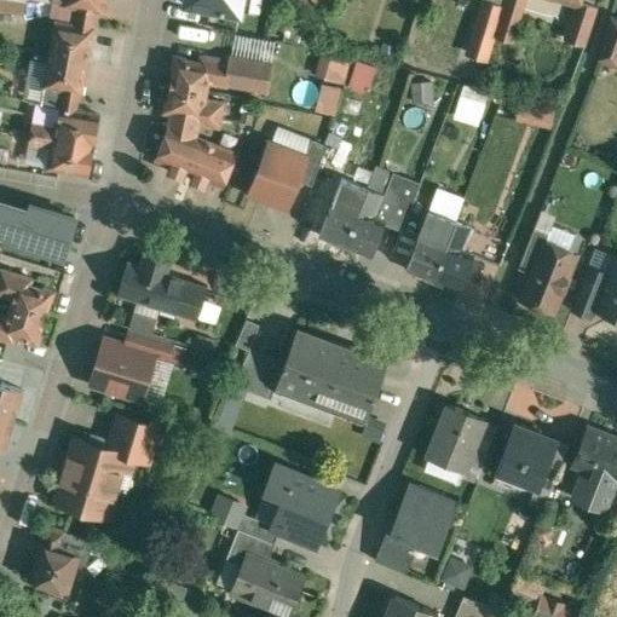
[(24,3),(0,0),(0,12),(22,17),(24,3)]
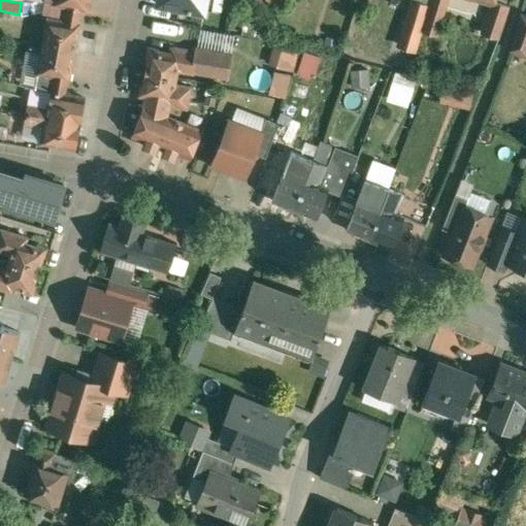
[(43,0),(43,3),(66,7),(66,6),(80,9),(87,10),(88,0),(43,0)]
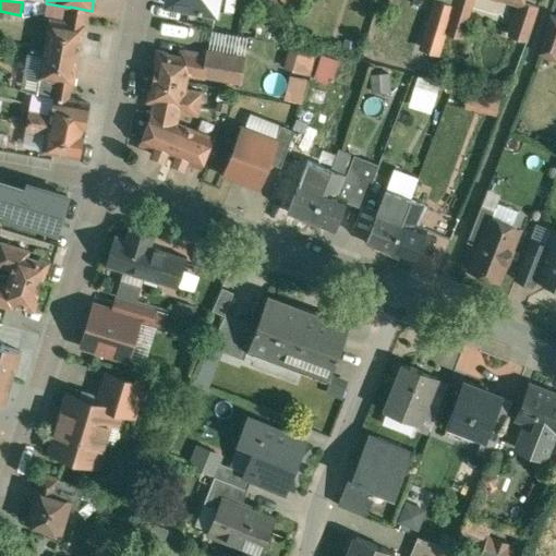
[(215,0),(166,0),(165,5),(214,14),(215,0)]
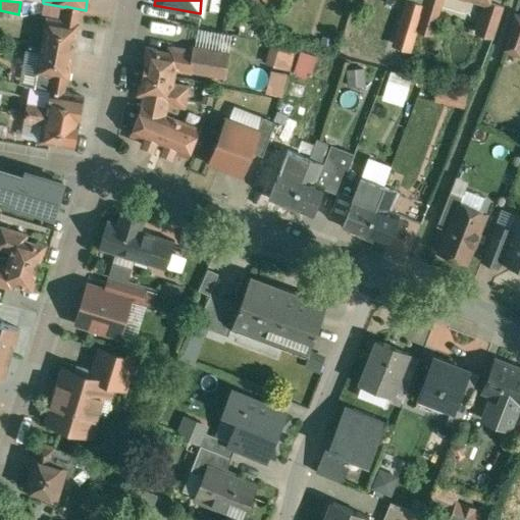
[(425,0),(421,16),(435,21),(442,0),(425,0)]
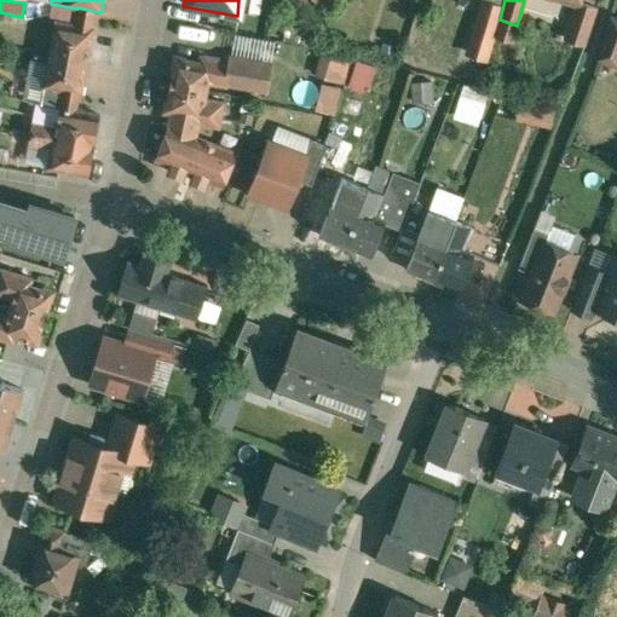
[(502,7),(483,1),(479,13),(499,19),(502,7)]
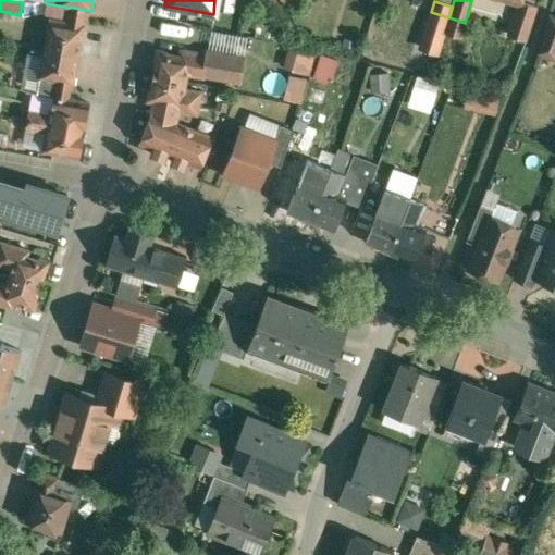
[(535,9),(520,3),(519,5),(517,4),(507,36),(526,41),(535,9)]
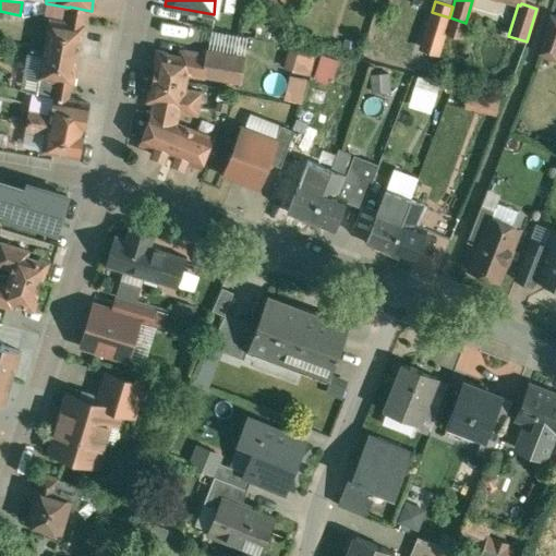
[(67,24),(50,21),(45,49),(76,56),(85,10),(70,7),(70,8),(67,24)]
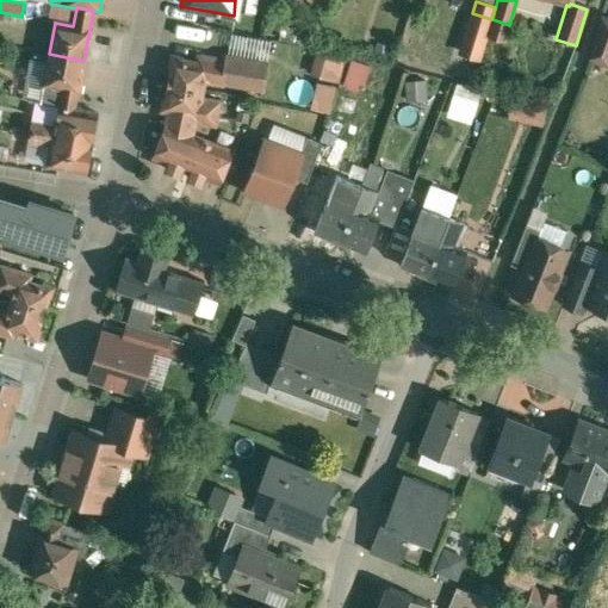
[(607,20),(601,18),(589,59),(607,66),(607,62),(607,20)]
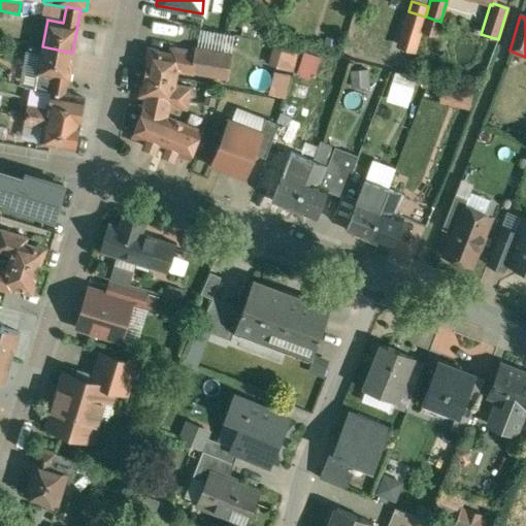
[(233,38),(208,35),(207,47),(232,51),(233,38)]
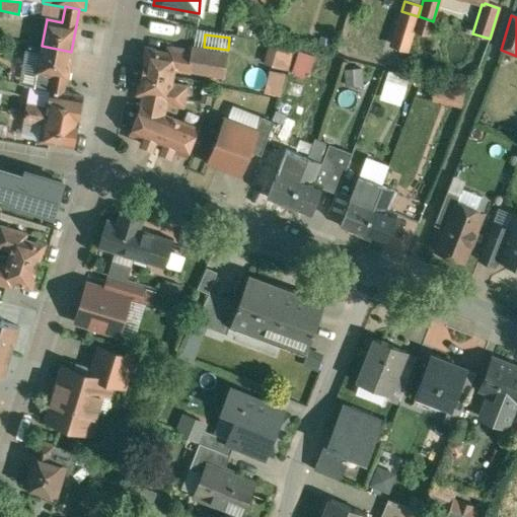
[(71,52),(42,46),(33,88),(50,91),(49,91),(63,94),(63,93),(71,52)]
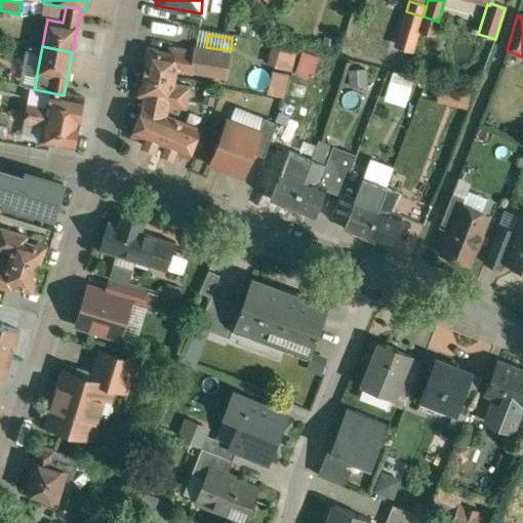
[(292,72),(297,52),(273,46),(268,66),(292,72)]
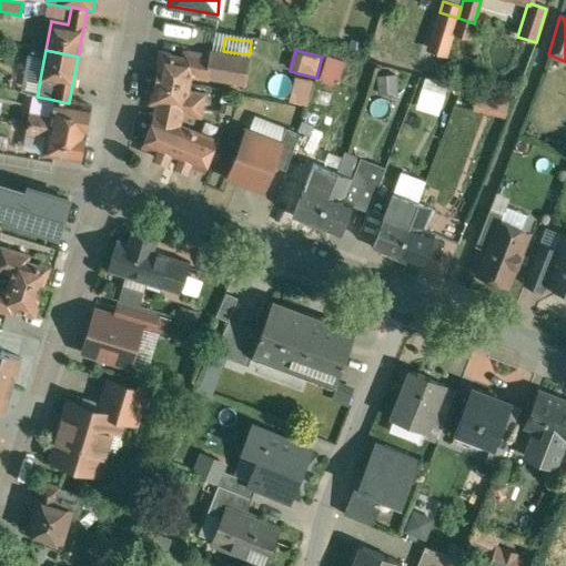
[(181,59),(169,57),(169,54),(158,52),(157,63),(158,64),(154,84),(169,88),(170,81),(188,84),(189,77),(206,80),(208,78),(243,83),(246,61),(210,54),(210,57),(182,51),(181,59)]
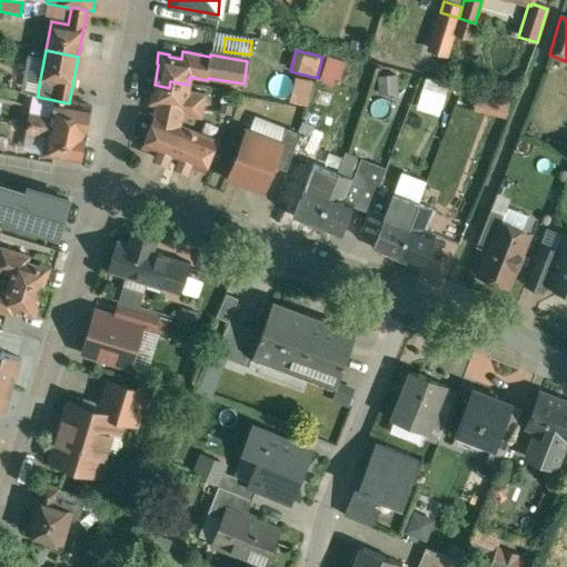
[(289,102),(307,108),(315,82),(297,77),(289,102)]
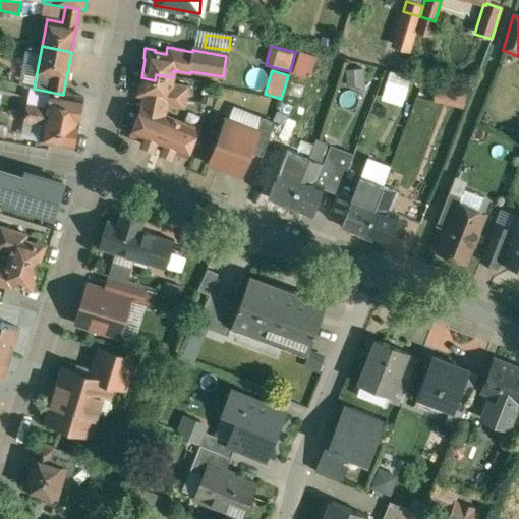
[(362,71),(347,71),(347,88),(363,88),(362,71)]
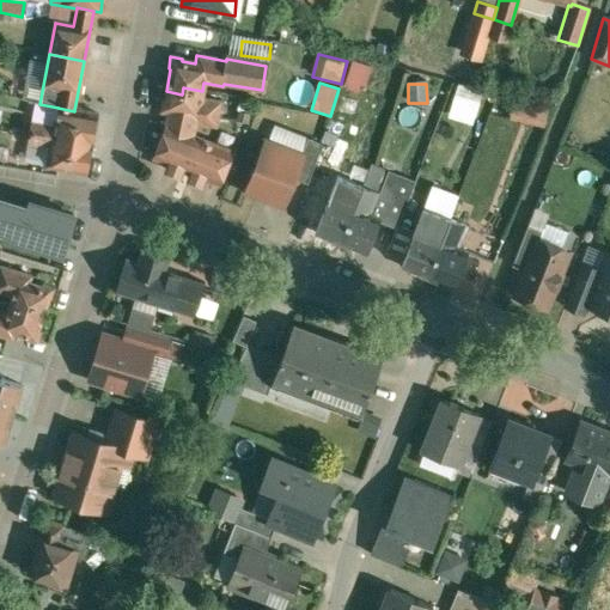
[(458,86),(447,117),(473,126),(483,95),(458,86)]
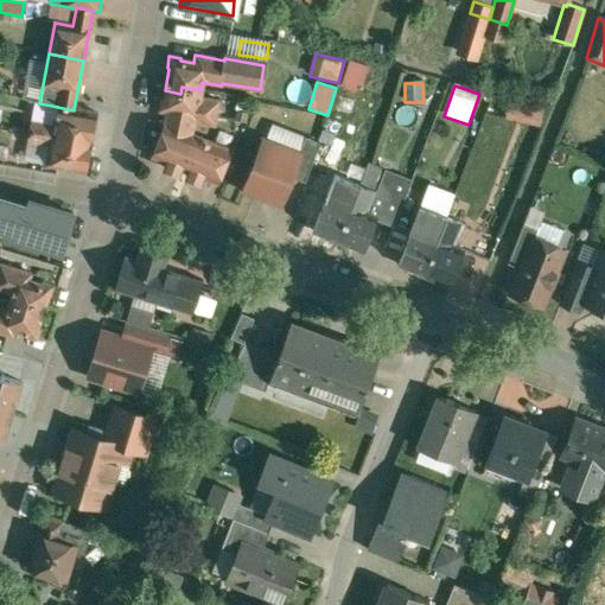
[(201,90),(182,87),(180,94),(165,90),(163,100),(161,100),(159,112),(167,113),(165,126),(190,135),(192,123),(214,126),(218,102),(199,99),(201,90)]
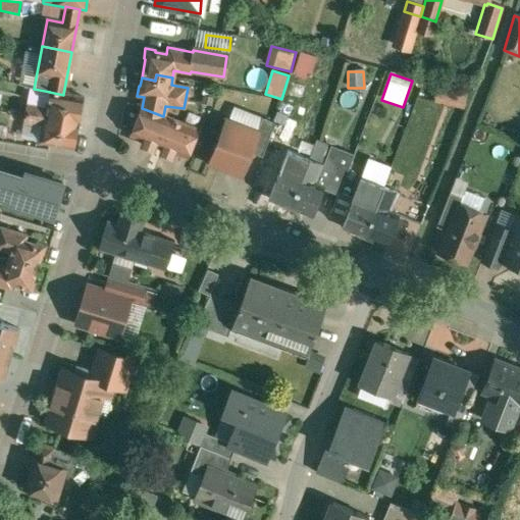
[(437,85),(437,106),(468,107),(468,86),(437,85)]
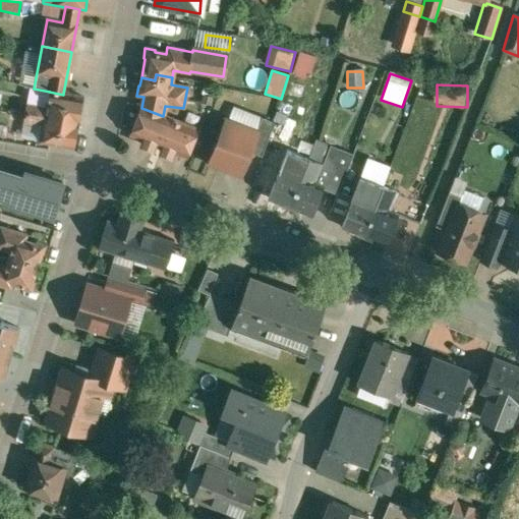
[(50,92),(34,89),(32,102),(39,104),(38,107),(46,109),(49,92),(50,92)]
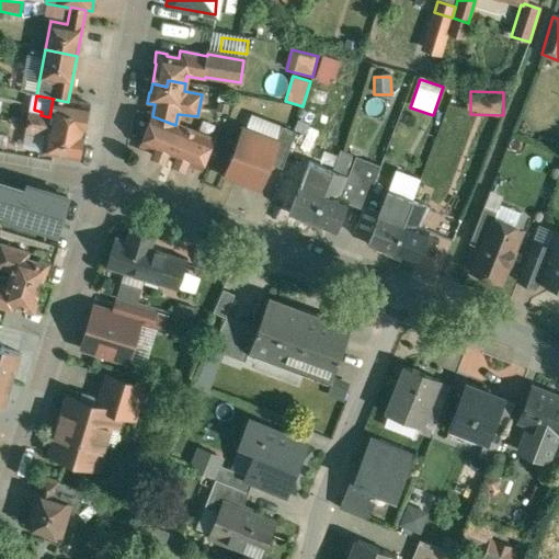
[(68,102),(53,99),(49,117),(41,115),(42,112),(34,110),(29,109),(26,122),(84,132),(90,105),(68,101),(68,102)]
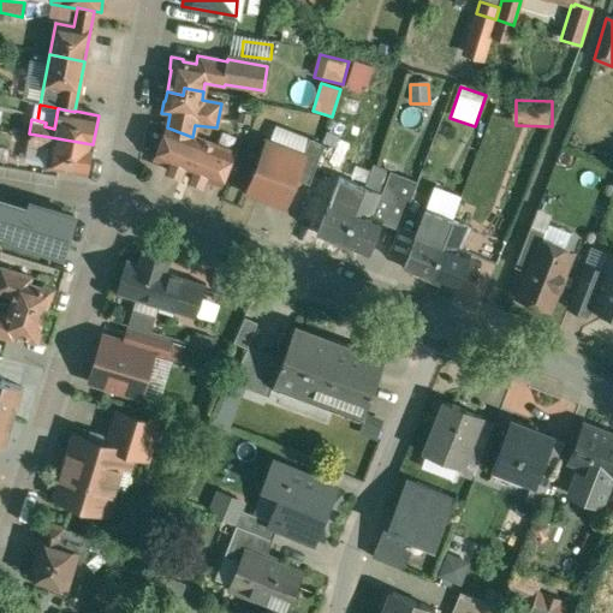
[(31,119),(22,118),(19,131),(29,134),(31,119)]
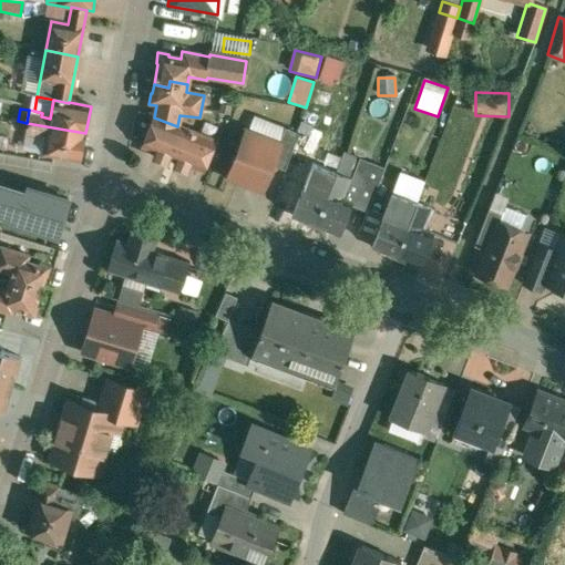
[(177,126),(154,117),(143,146),(156,152),(154,158),(166,163),(168,156),(176,160),(174,166),(186,171),(189,165),(203,171),(214,141),(177,126)]
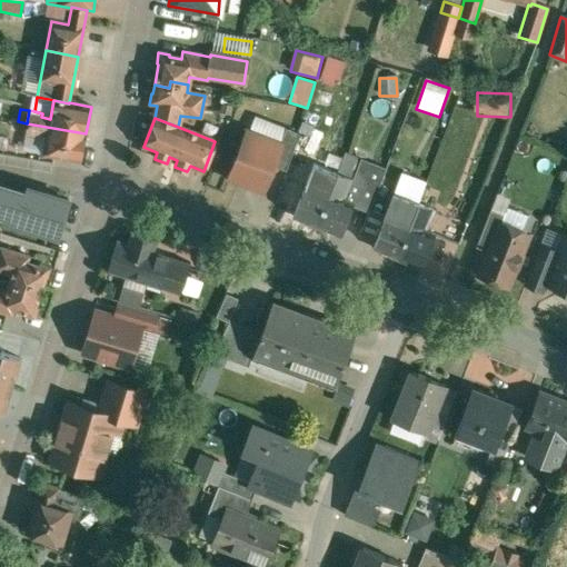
[(86,133),(27,123),(25,136),(39,138),(39,135),(47,136),(43,155),(80,161),(86,133)]
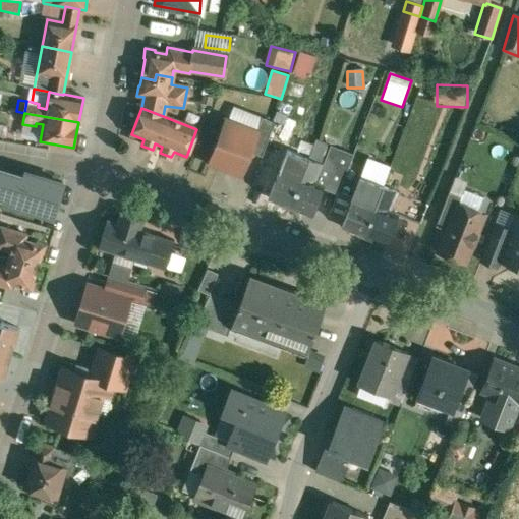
[(261,118),(255,132),(256,133),(248,153),(261,158),(266,145),(273,123),(261,118)]
